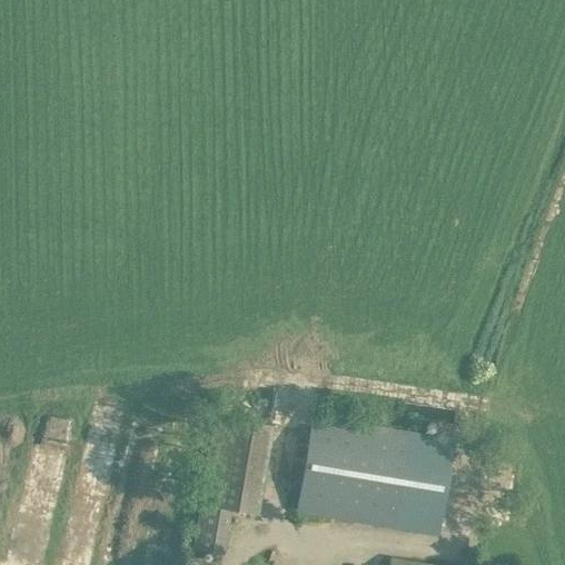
[(275,426),(218,416),(196,549),(225,555),(233,511),(260,515),(275,426)]
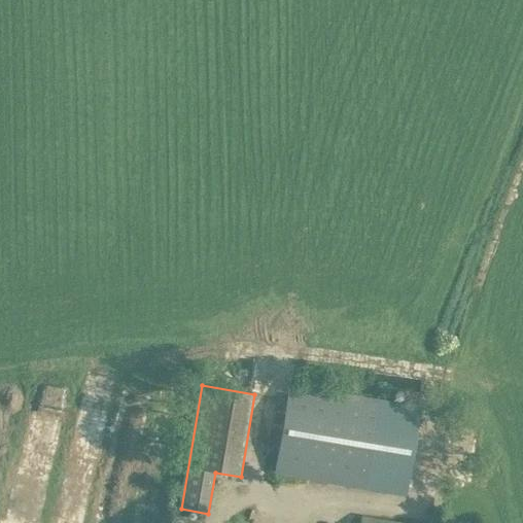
[(408,496),(422,408),(291,386),(276,475),(408,496)]
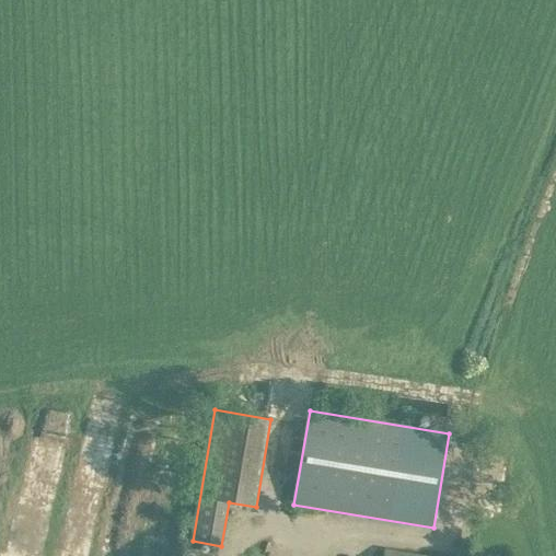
[(23,542),(58,549),(85,423),(49,416),(23,542)]
